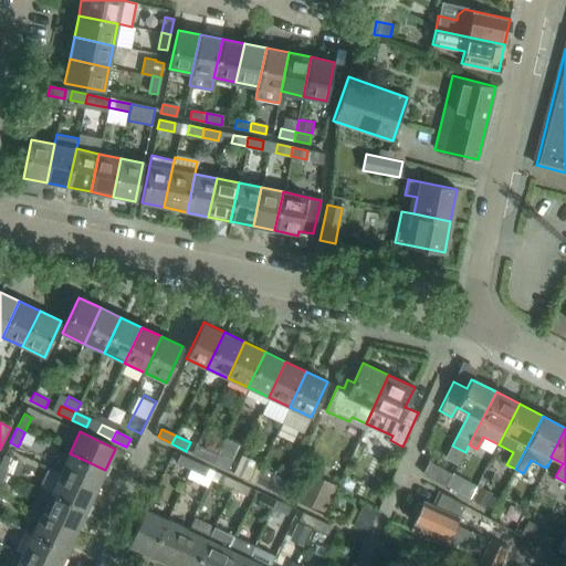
[(217,453),(197,443),(192,453),(212,463),(217,453)]
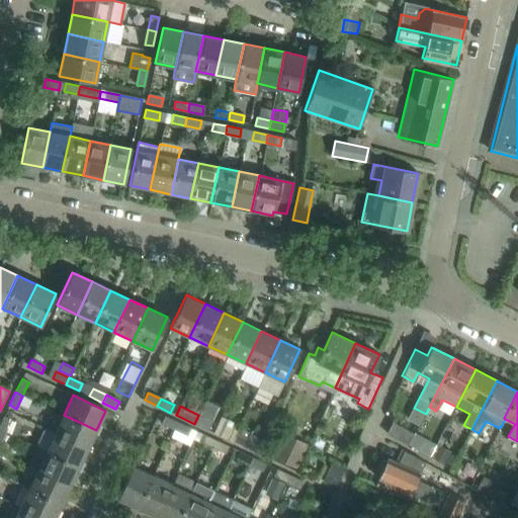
[(96,430),(64,415),(55,433),(87,449),(96,430)]
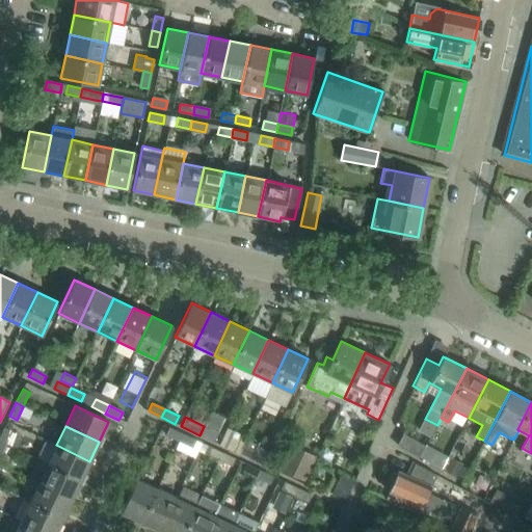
[(218,433),(204,426),(200,435),(214,442),(218,433)]
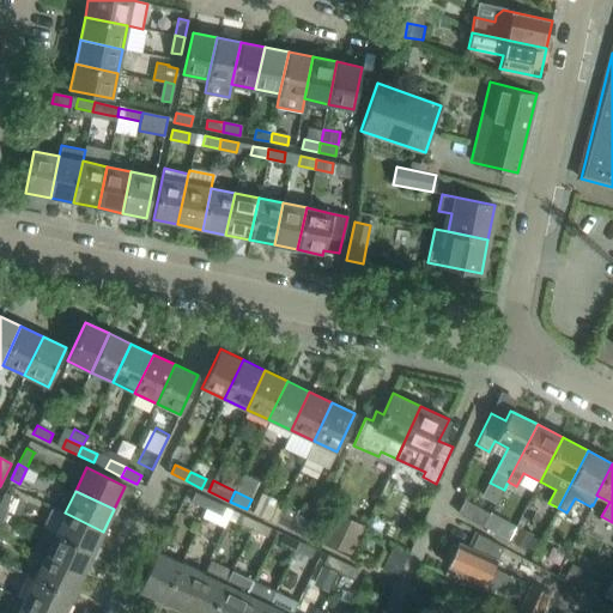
[(0,509),(6,513),(13,497),(5,493),(0,503),(0,509)]
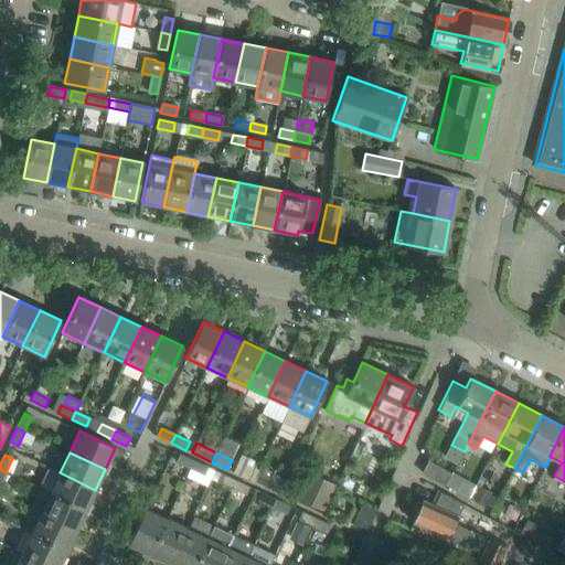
[(193,461),(179,455),(176,462),(190,469),(193,461)]
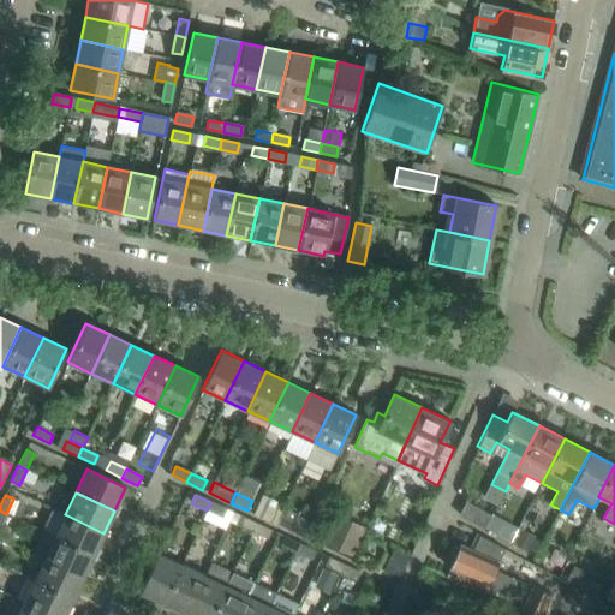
[(222,518),(226,509),(210,502),(207,511),(222,518)]
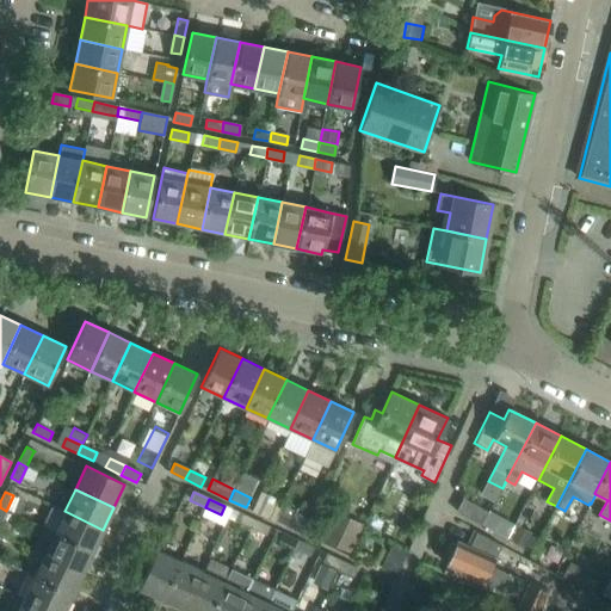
[(481,525),(488,512),(463,499),(455,512),(481,525)]
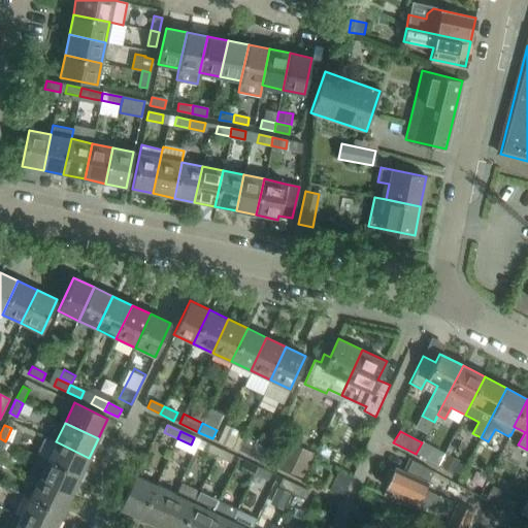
[(236,450),(240,440),(227,434),(223,443),(236,450)]
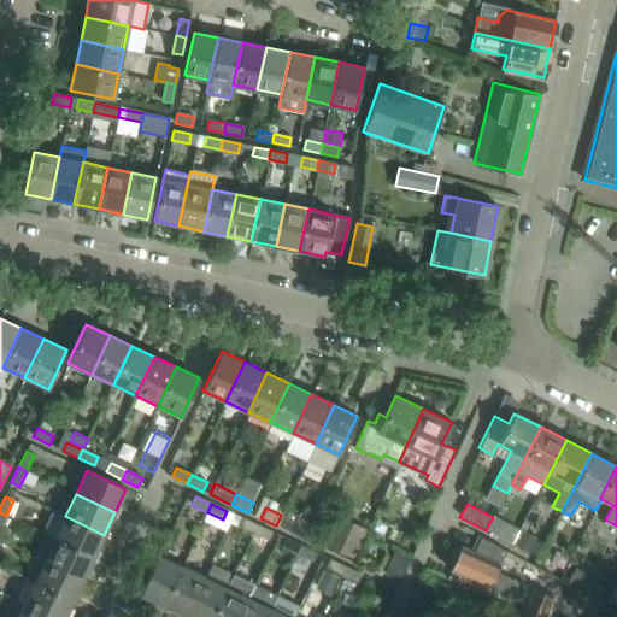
[(305,527),(281,515),(276,526),(299,538),(305,527)]
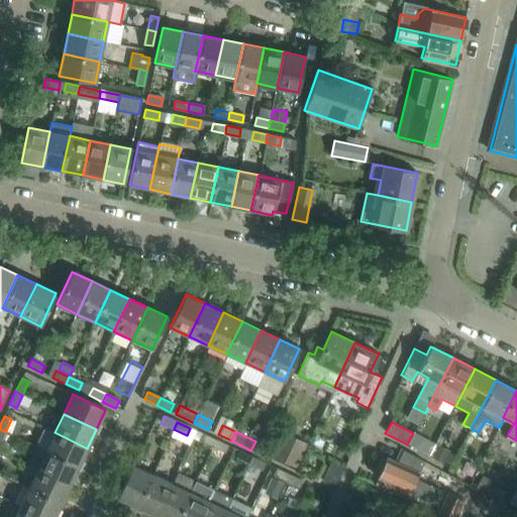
[(87,448),(55,432),(45,451),(79,467),(87,448)]
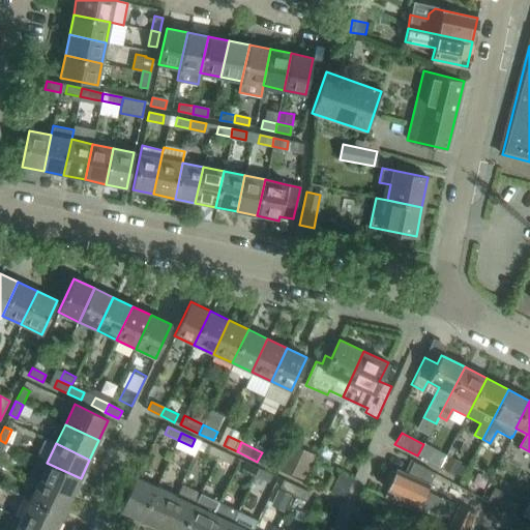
[(216,458),(219,450),(206,444),(203,451),(216,458)]
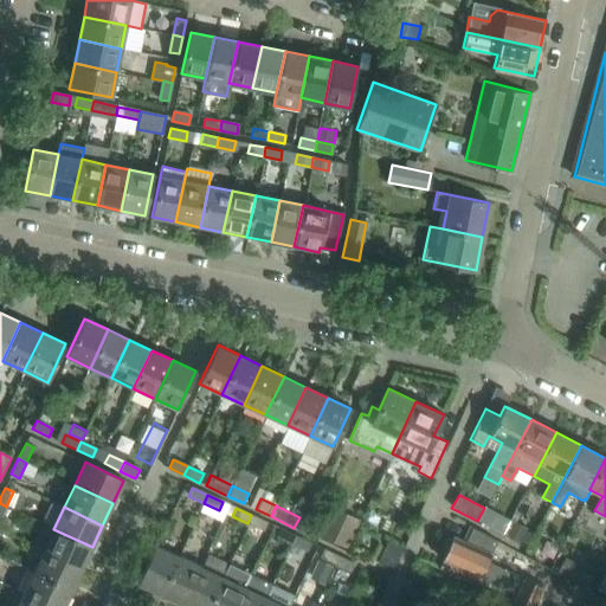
[(324,519),(317,533),(347,547),(360,519),(345,511),(339,526),(324,519)]
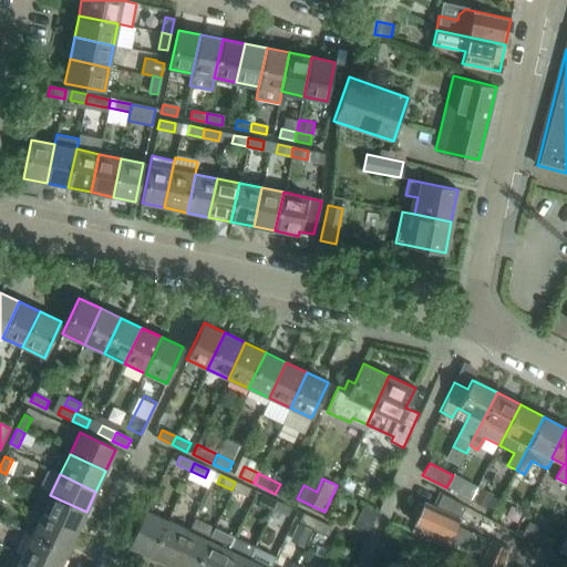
[(246,497),(249,488),(235,482),(232,490),(246,497)]
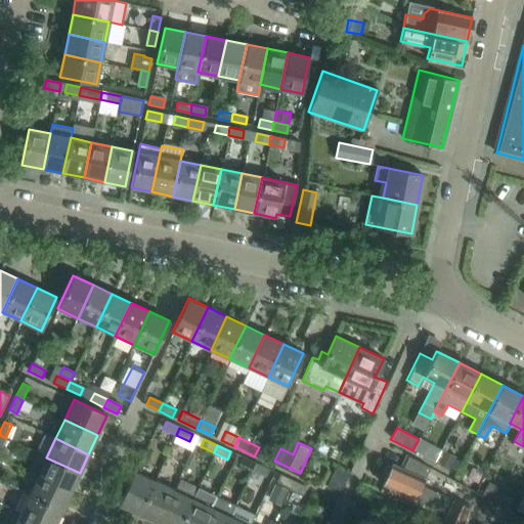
[(449,497),(423,485),(431,468),(407,454),(401,468),(392,464),(391,468),(388,466),(383,476),(386,477),(383,484),(443,511),(449,497)]
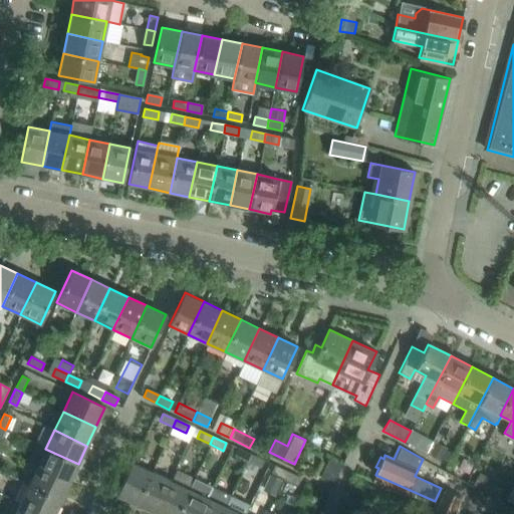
[(452,467),(459,454),(445,446),(438,459),(452,467)]
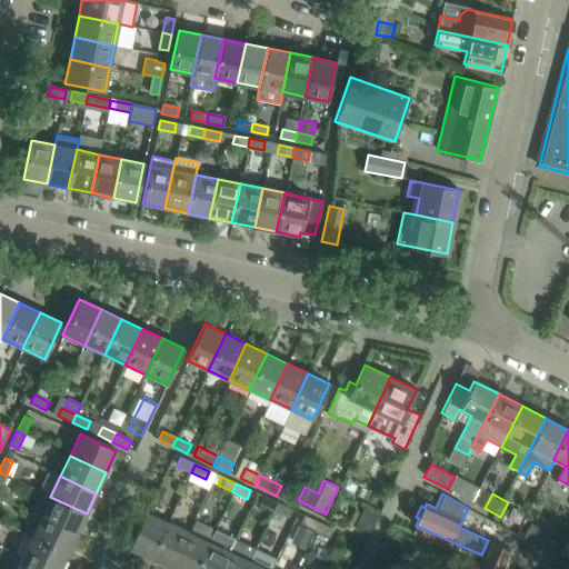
[(273,511),(277,502),(262,496),(259,505),(273,511)]
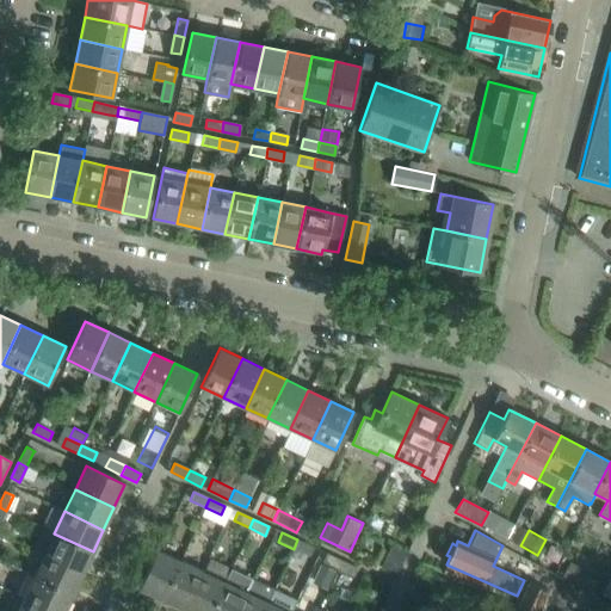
[(93,551),(54,534),(44,554),(82,573),(93,551)]
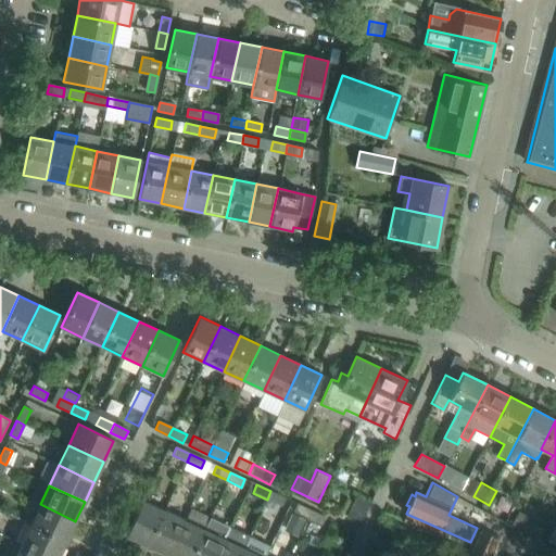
[(285,497),(270,491),(267,500),(281,506),(285,497)]
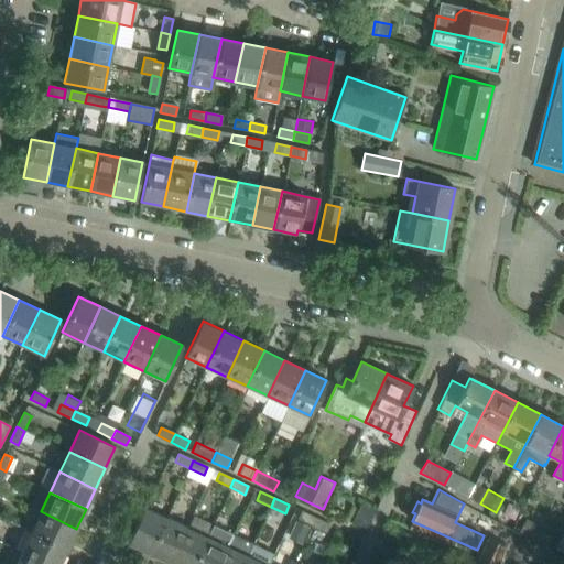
[(150,553),(167,517),(145,507),(128,543),(150,553)]
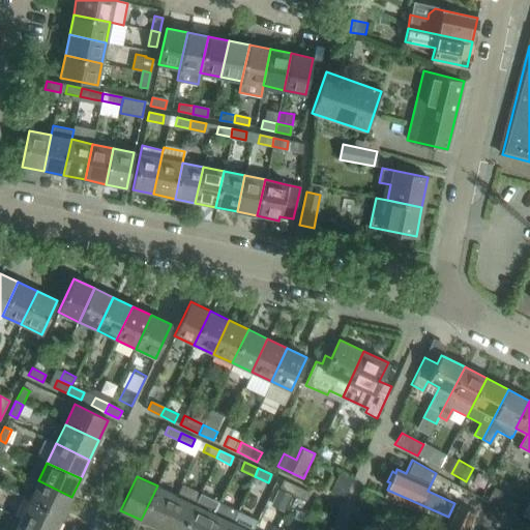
[(337,477),(332,491),(346,497),(352,482),(337,477)]
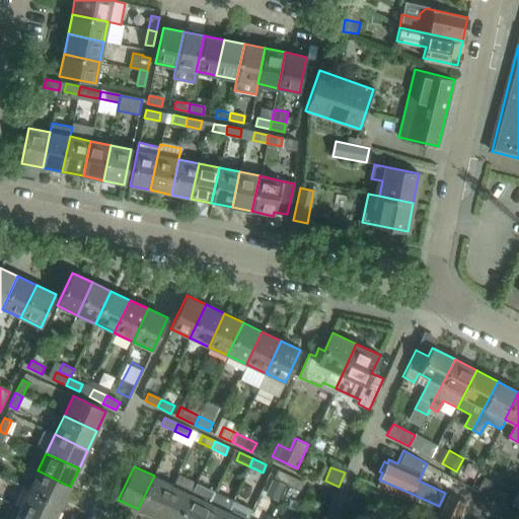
[(70,487),(38,470),(28,490),(62,505),(70,487)]
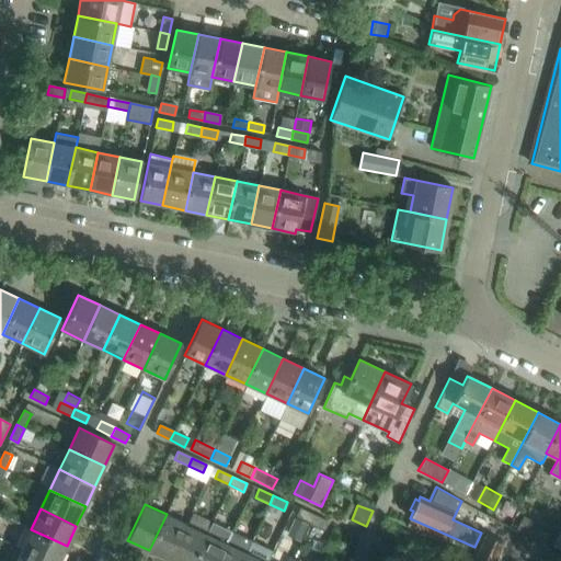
[(310,523),(313,515),(299,508),(296,516),(310,523)]
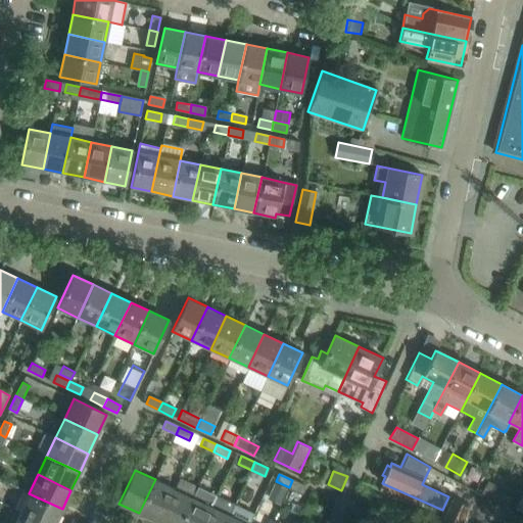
[(157,522),(174,488),(155,479),(139,513),(157,522)]
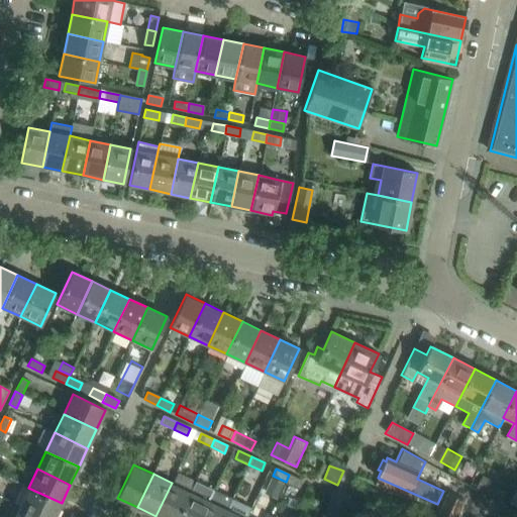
[(299,488),(303,481),(289,475),(286,482),(299,488)]
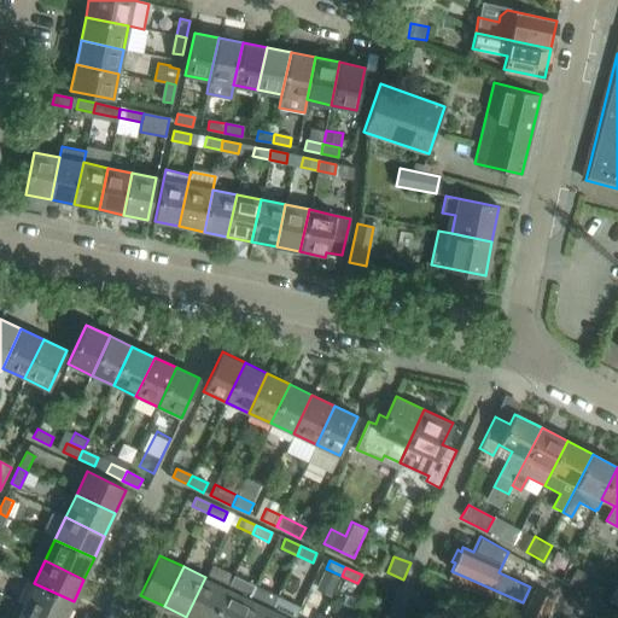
[(336,590),(342,577),(327,570),(320,583),(336,590)]
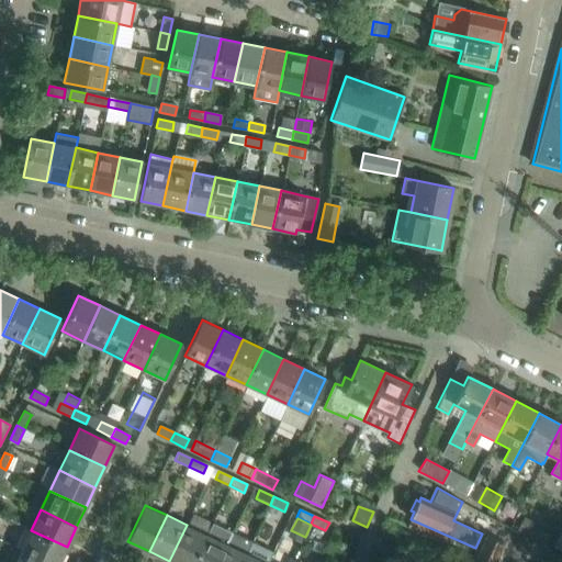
[(218,561),(227,543),(233,532),(213,523),(208,535),(193,561),(218,561)]
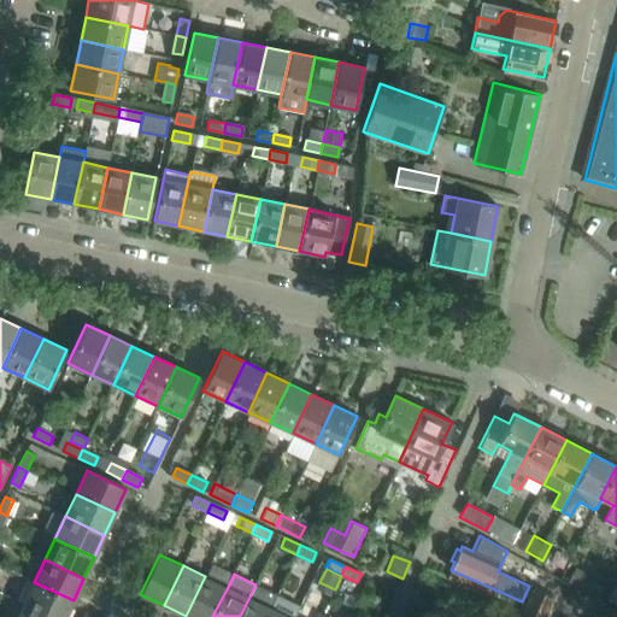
[(189,616),(212,616),(228,587),(205,576),(186,616),(189,616)]
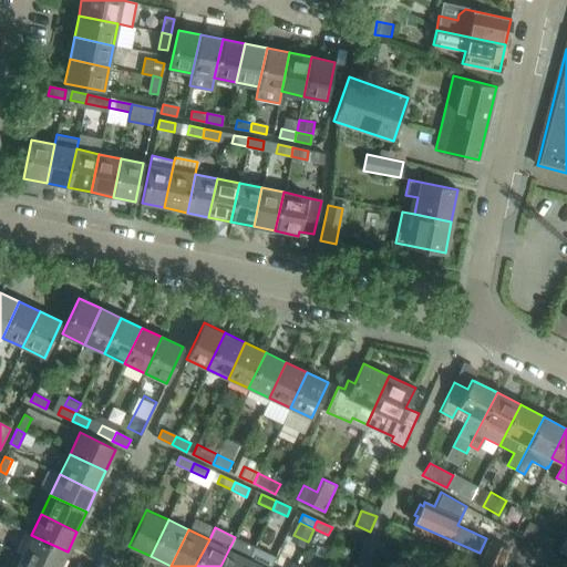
[(60,566),(68,552),(31,535),(21,555),(45,566),(60,566)]
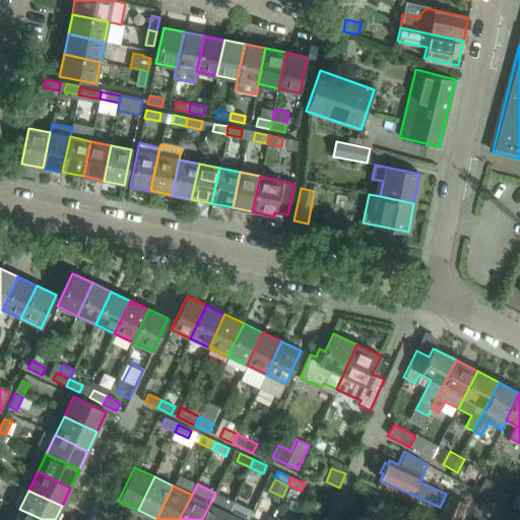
[(215,493),(210,503),(202,519),(224,519),(230,512),(235,502),(215,493)]
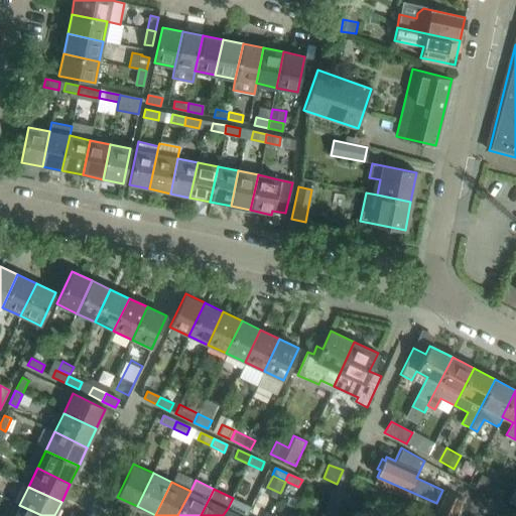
[(446,515),(456,515),(464,499),(447,491),(438,512),(446,515)]
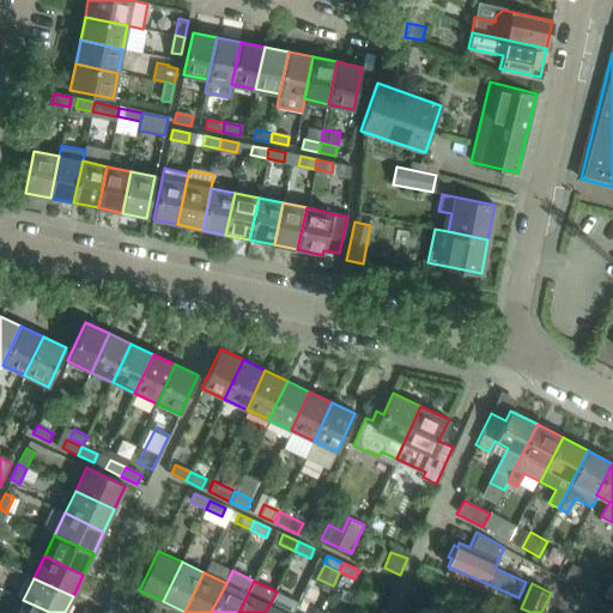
[(292,612),(298,602),(277,592),(271,604),(265,612),(292,612)]
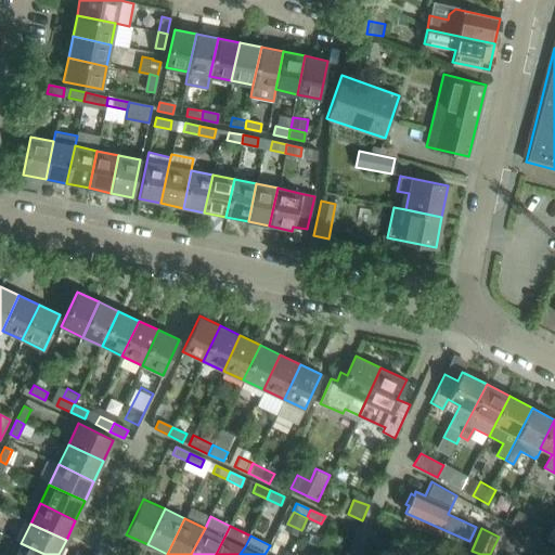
[(44,554),(21,543),(15,554),(44,554)]
